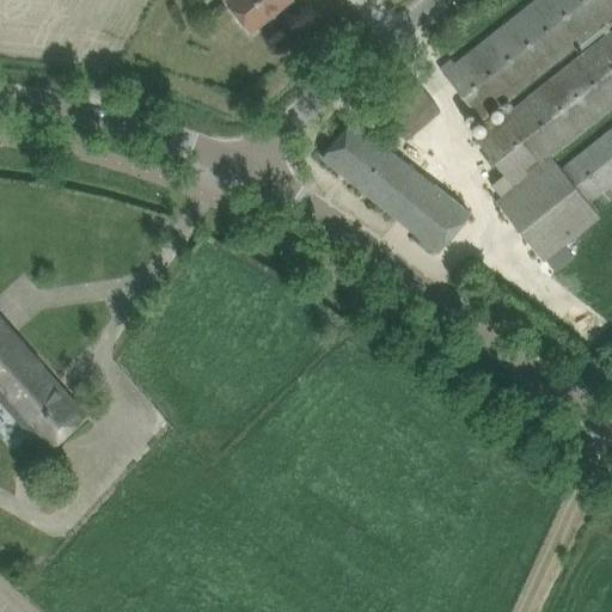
[(225,0),(251,32),(292,0),(225,0)]
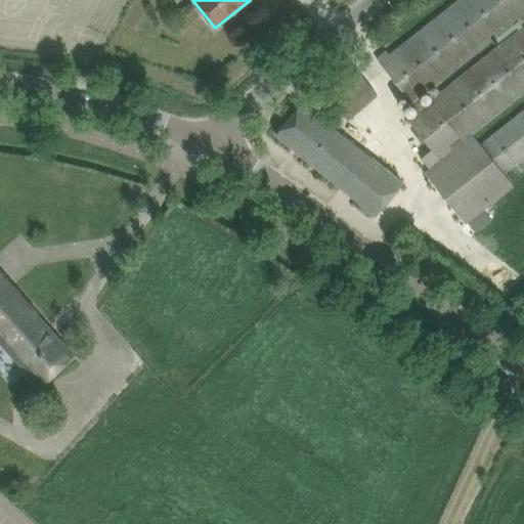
[(411,102),(523,12),(523,0),(459,0),(390,55),(386,50),(377,57),(411,102)]
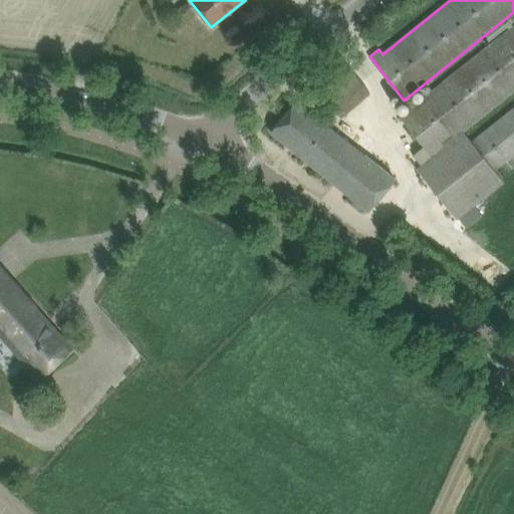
[(513,24),(400,116),(423,148),(413,155),(420,166),(416,169),(458,219),(459,218),(466,227),(482,215),(475,206),(477,204),(503,184),(500,178),(513,167),(513,106),(473,141),(465,132),(513,90),(513,24)]
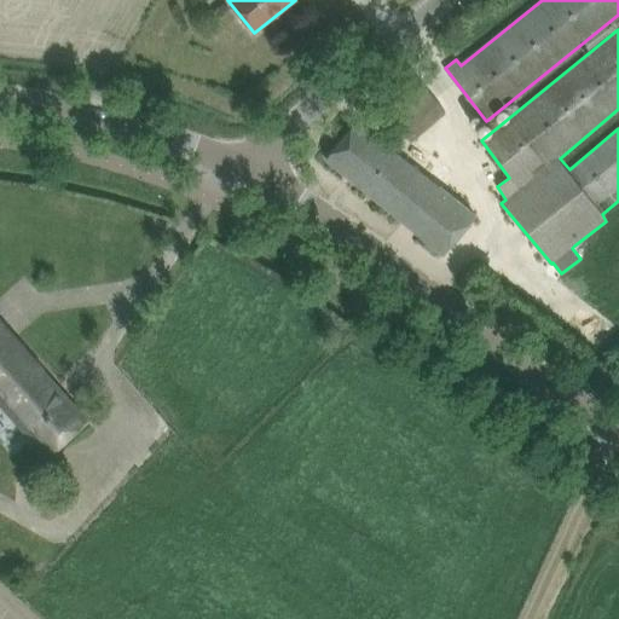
[(414,73),(379,102),(410,139),(444,111),(414,73)]
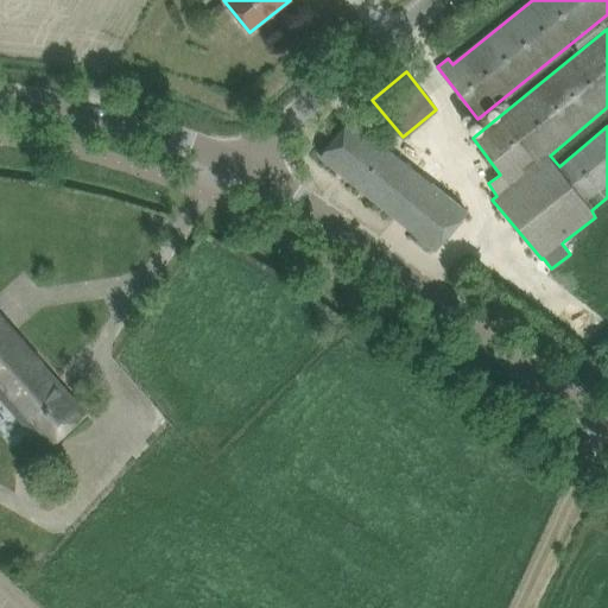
[(349,119),(320,156),(435,249),(466,213),(448,197),(430,183),(396,156),(368,134),(349,119)]
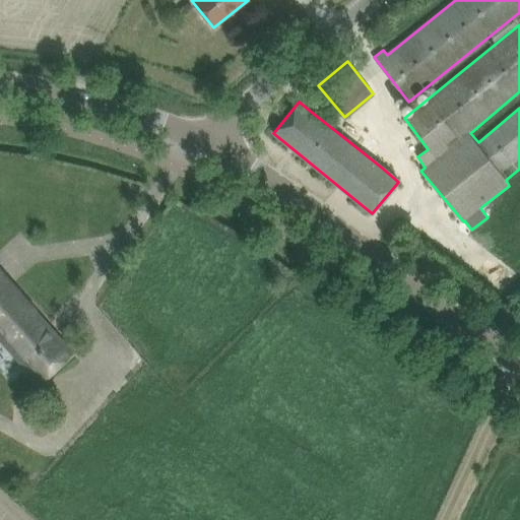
[(0,334),(40,380),(71,351),(0,269),(0,334)]
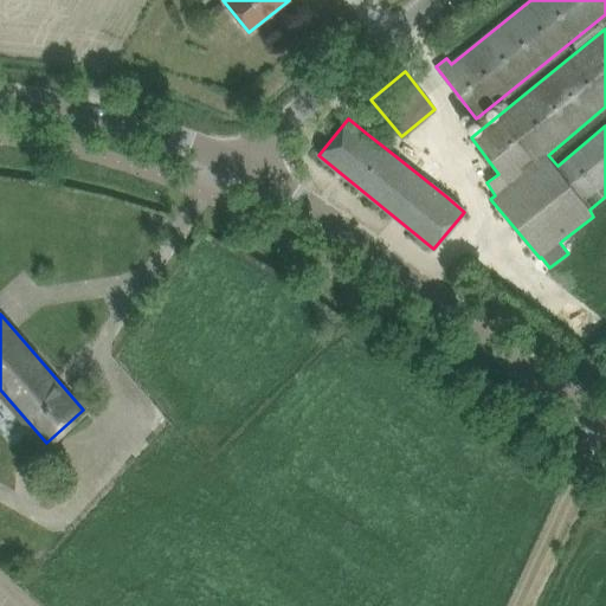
All buildings are outlined.
